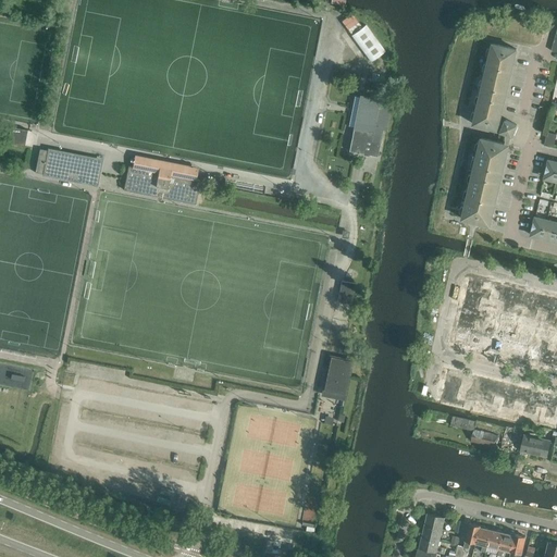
[(366,25),(351,35),(371,62),(385,51),(366,25)]
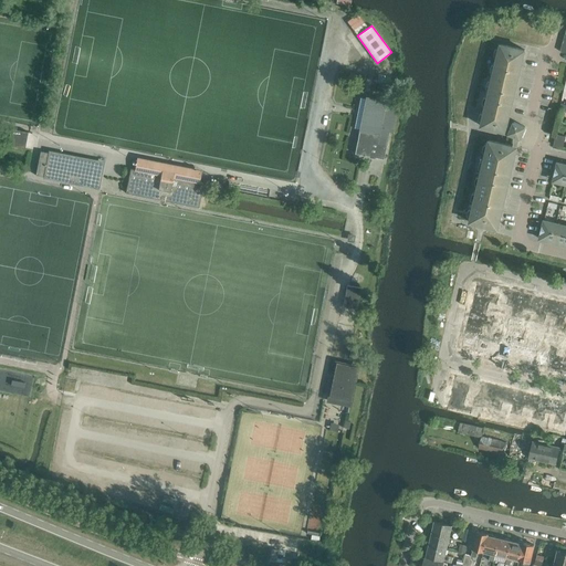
[(501,44),(496,61),(517,65),(520,58),(522,58),(522,60),(523,60),(525,50),(501,44)]
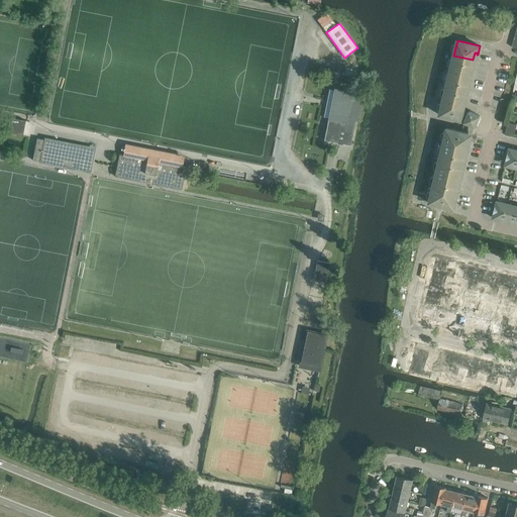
[(453,56),(450,70),(470,75),(473,60),(453,56)]
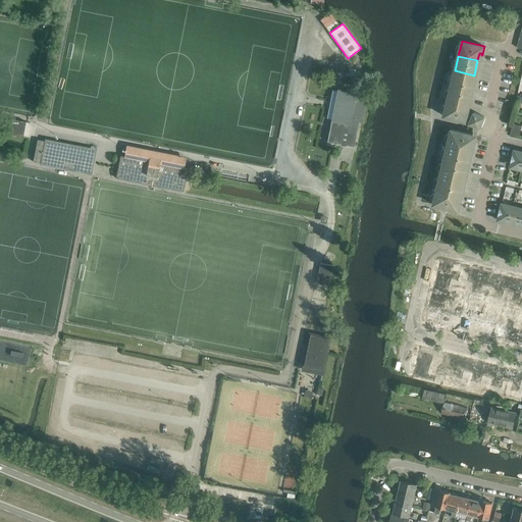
[(455,70),(451,86),(470,91),(474,75),(455,70)]
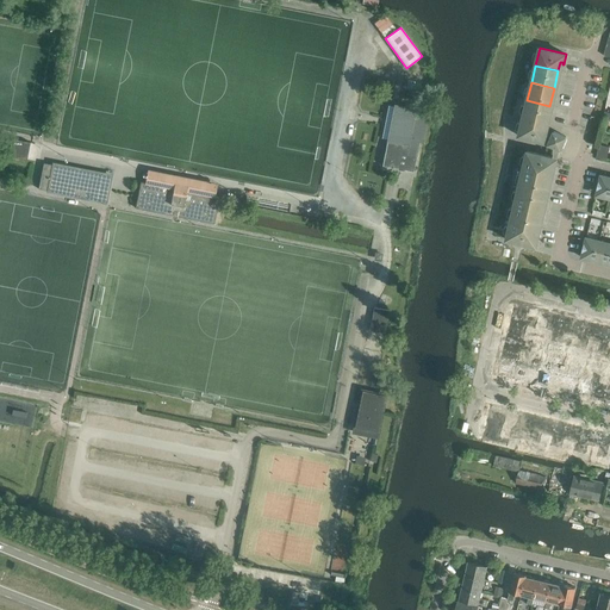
[(527,100),(523,118),(546,123),(549,106),(527,100)]
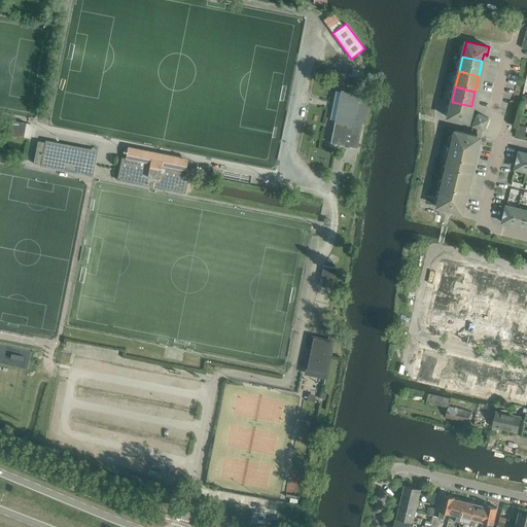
[(338,121),(335,120),(330,143),(357,148),(362,123),(365,124),(372,96),(359,93),(352,92),(351,94),(344,93),(338,121)]
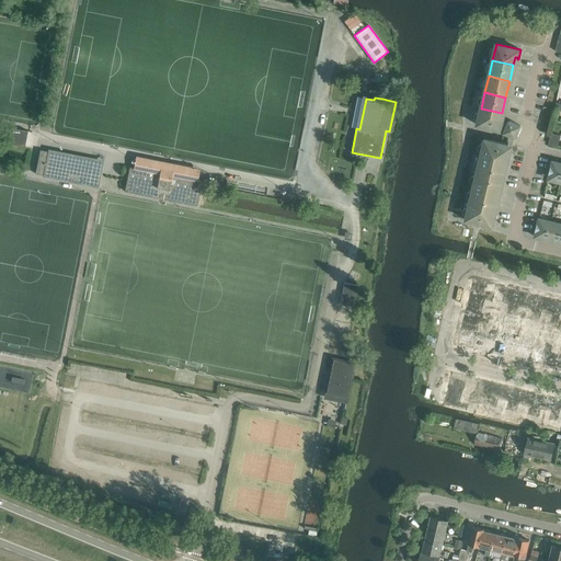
[(502,113),(481,109),(477,125),(501,130),(505,132),(515,136),(521,125),(510,121),(508,123),(503,121),(501,128),(501,129),(497,129),(502,113)]
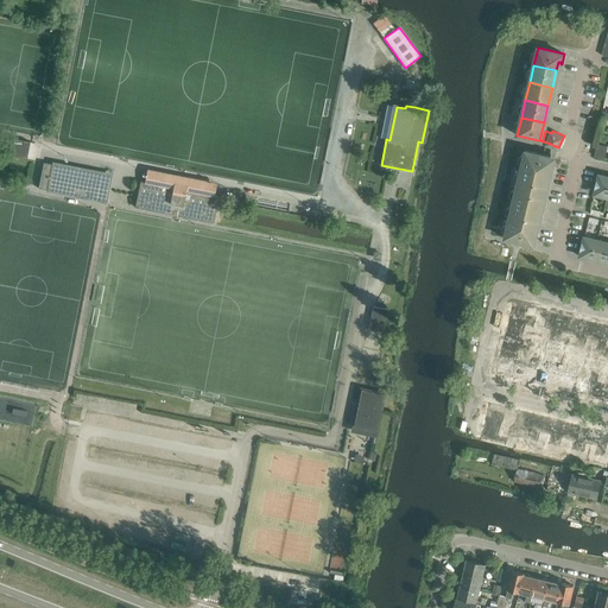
[(8,156),(26,159),(30,141),(12,138),(8,156)]
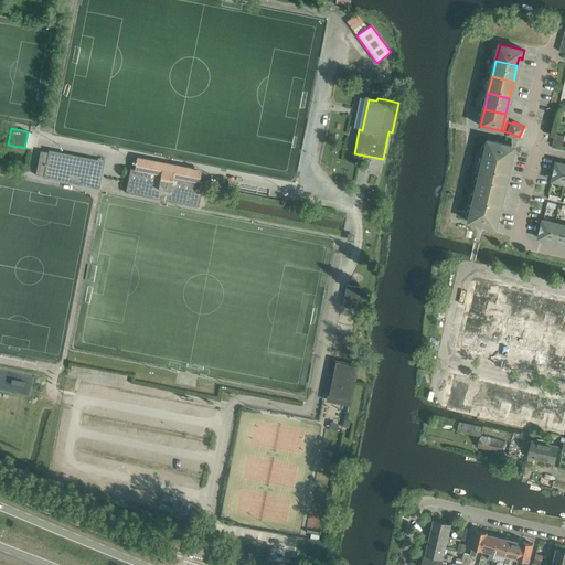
[(552,145),(562,147),(564,136),(555,134),(552,145)]
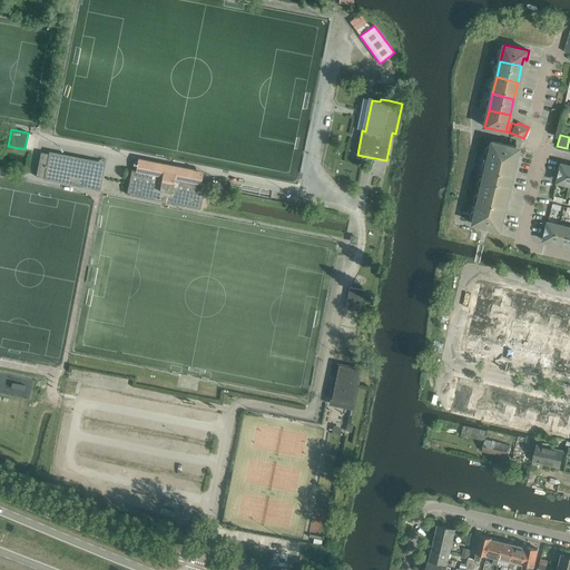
[(492,141),(489,158),(513,164),(517,148),(518,148),(518,147),(492,141)]
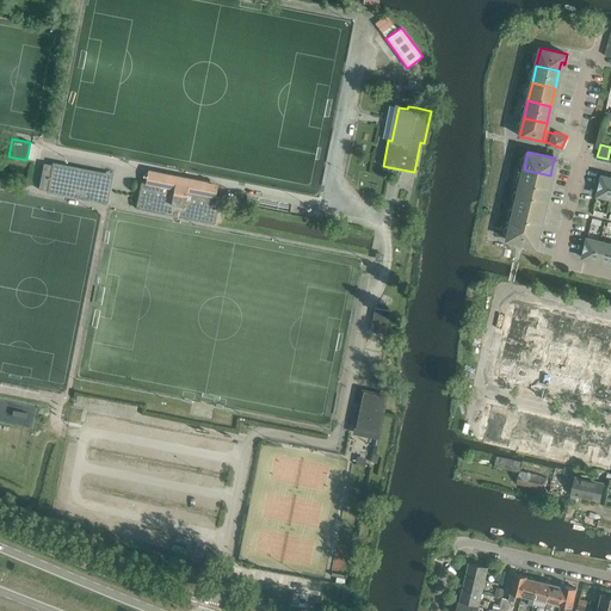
[(38,190),(47,191),(92,199),(96,199),(98,198),(100,197),(102,193),(105,176),(43,164),(38,190)]
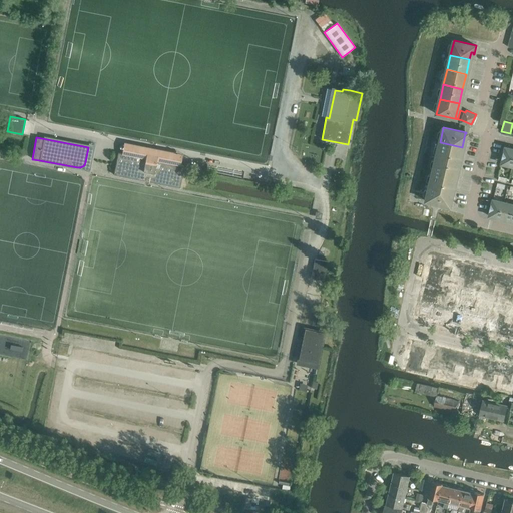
[(440,142),(436,156),(459,162),(462,147),(440,142)]
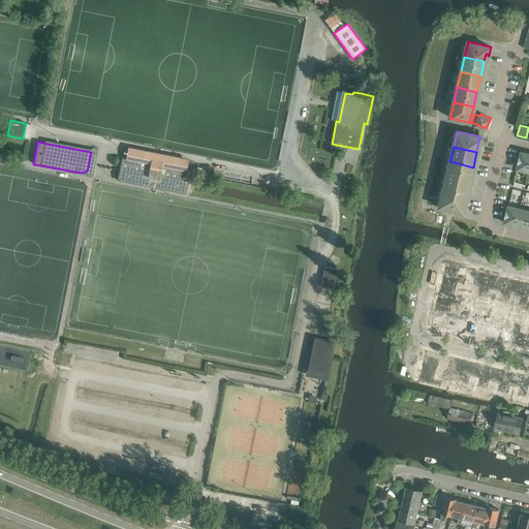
[(117,180),(186,193),(190,172),(186,170),(188,160),(128,148),(126,158),(122,158),(117,180)]
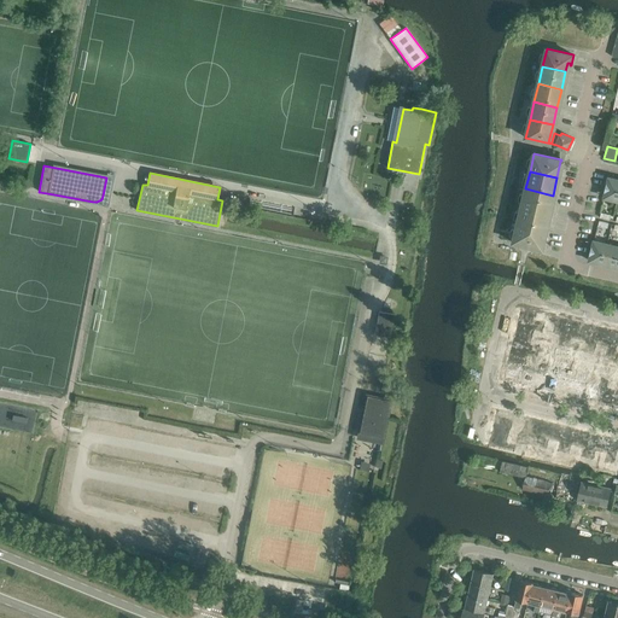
[(605,197),(617,200),(617,198),(617,179),(608,178),(605,197)]
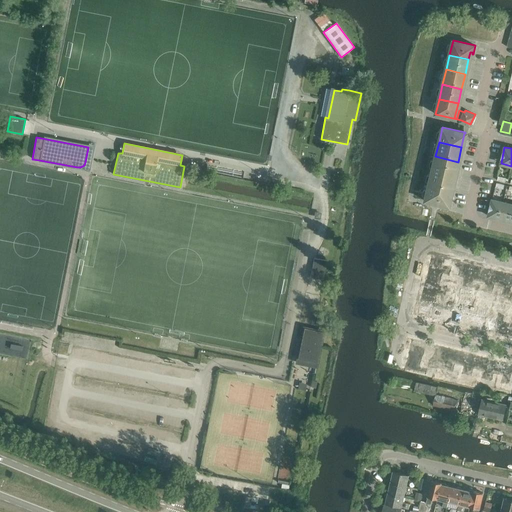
[(435,156),(432,171),(454,176),(458,162),(435,156)]
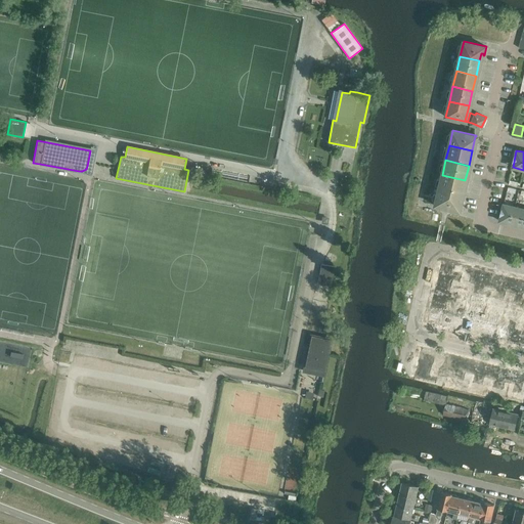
[(442,175),(438,190),(462,195),(465,180),(442,175)]
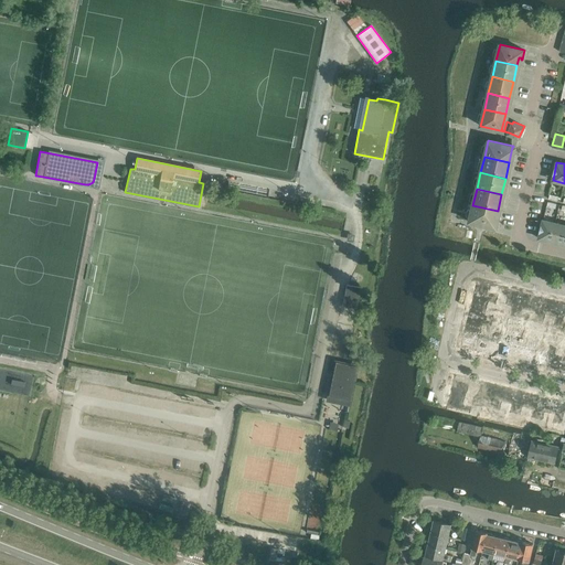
[(498,211),(472,205),(469,222),(497,228),(499,219),(498,219),(498,220),(496,219),(498,211)]
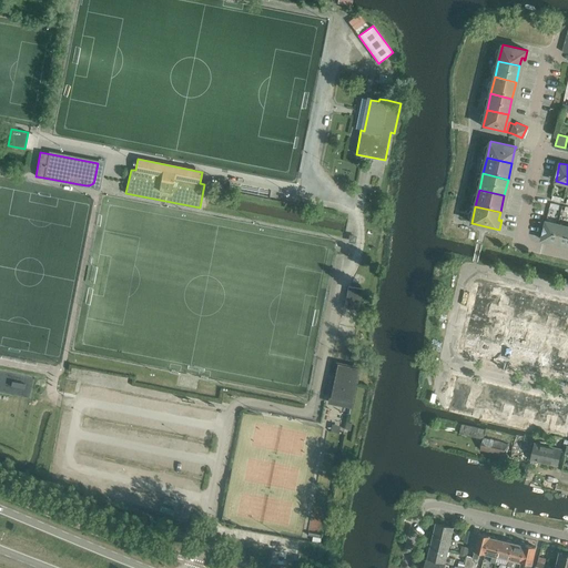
[(541,240),(554,242),(558,224),(546,221),(541,240)]
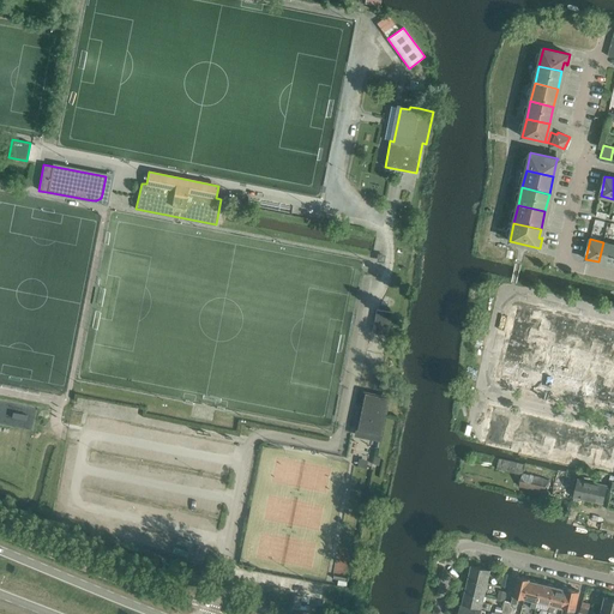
[(600,260),(612,264),(613,253),(613,245),(603,242),(599,262),(600,263),(600,260)]
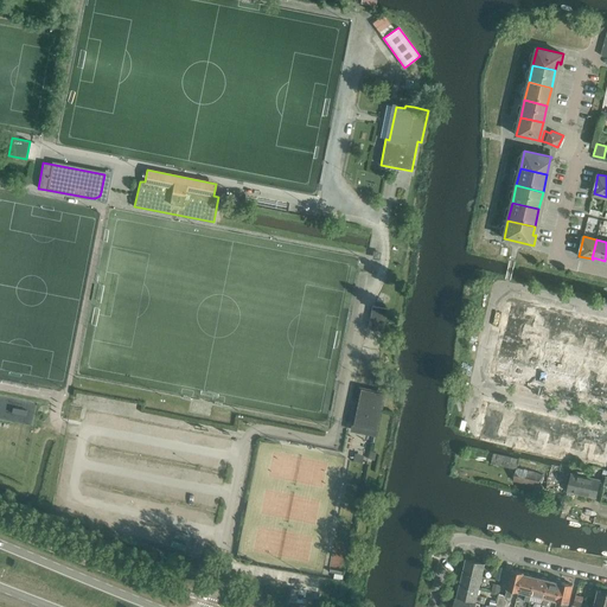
[(511,302),(494,372),(511,376),(528,306),(511,302)]
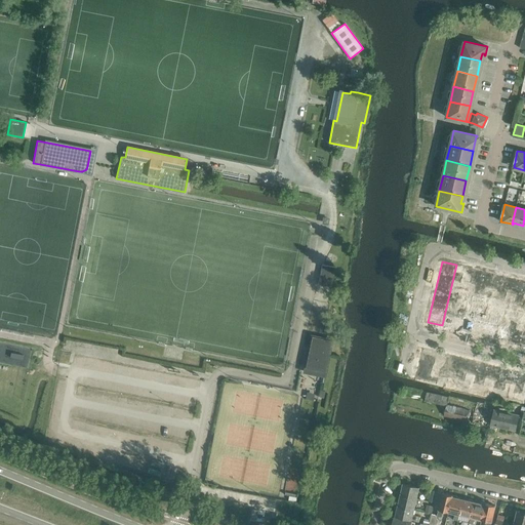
[(322,265),(318,284),(331,287),(335,268),(322,265)]
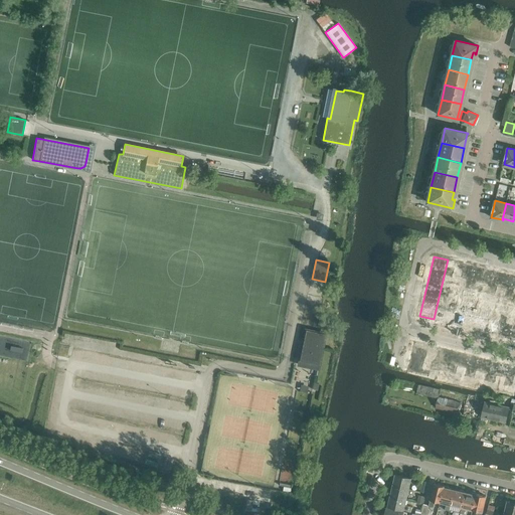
[(462,280),(514,289),(514,274),(465,265),(462,280)]
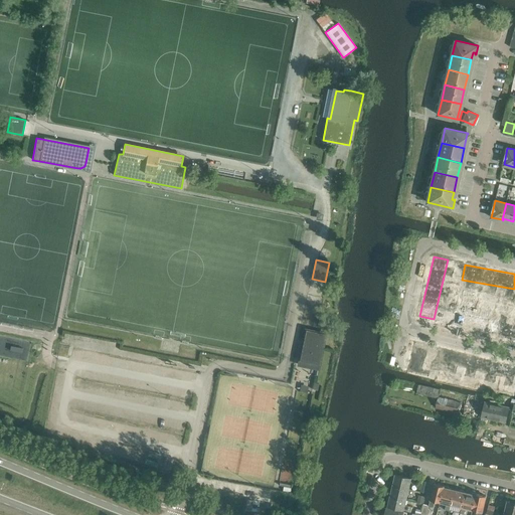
[(445,277),(455,277),(454,282),(461,282),(461,274),(454,273),(454,267),(446,267),(445,277)]
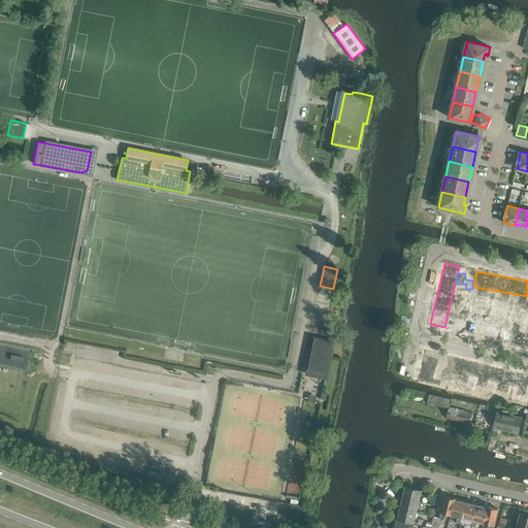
[(453,292),(453,302),(468,303),(468,293),(453,292)]
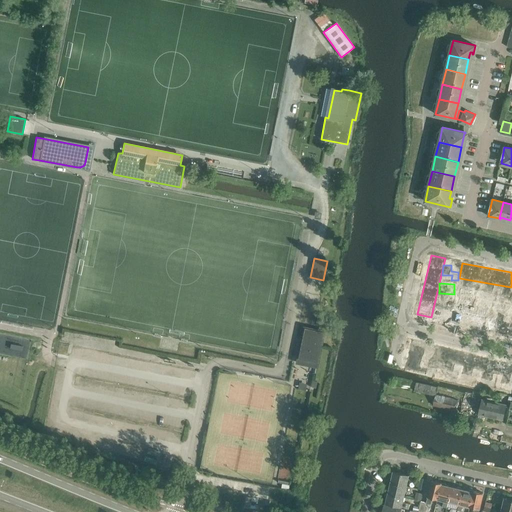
[(471,295),(459,293),(458,307),(467,308),(468,301),(470,301),(471,295)]
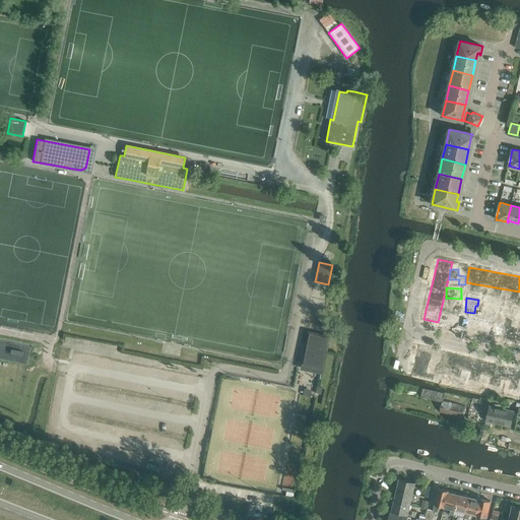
[(485,319),(496,321),(500,300),(488,298),(485,310),(488,311),(485,319)]
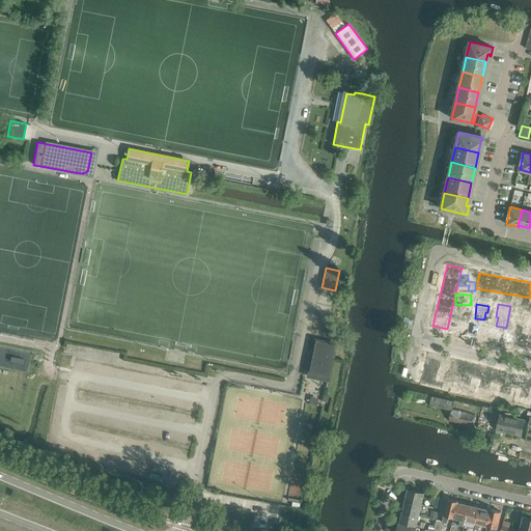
[(516,318),(529,320),(530,311),(519,308),(516,318)]
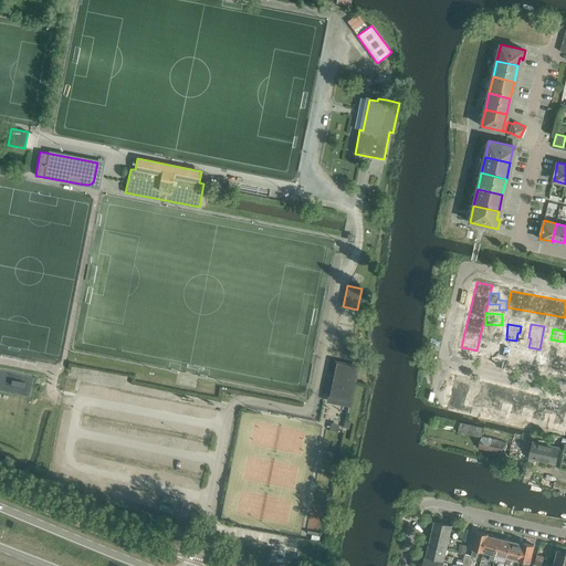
[(495,358),(565,371),(565,355),(499,342),(495,358)]
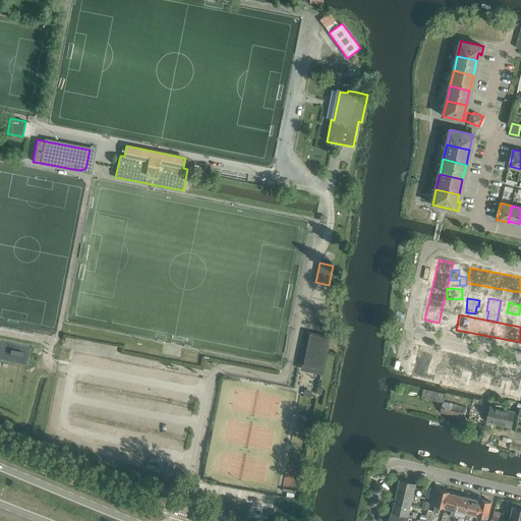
[(303,364),(323,368),(329,338),(309,334),(305,351),(303,364)]
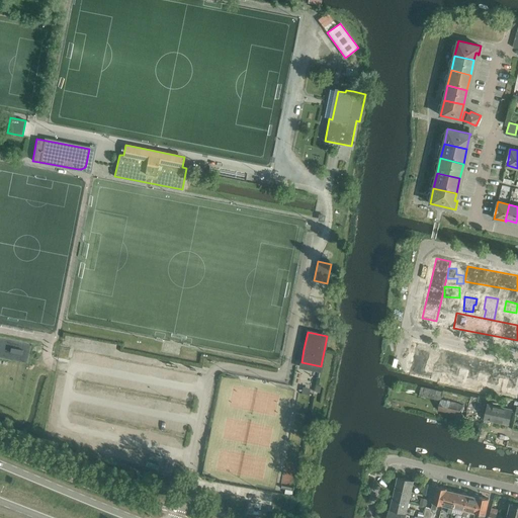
[(415,342),(411,373),(425,375),(429,344),(415,342)]
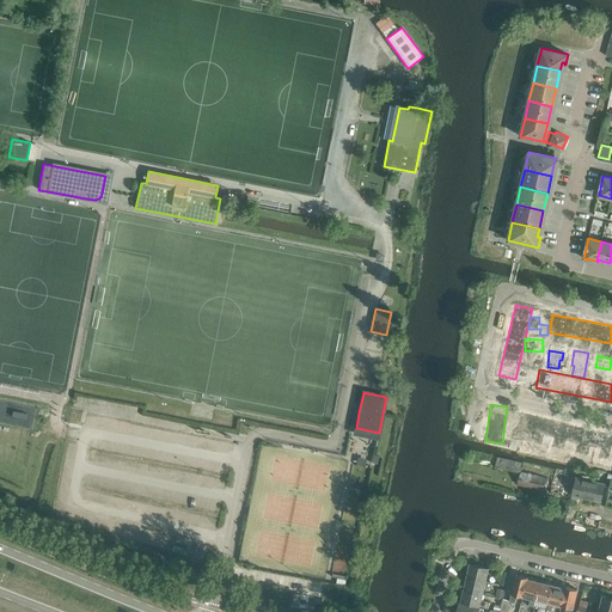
[(611,450),(611,432),(528,414),(525,430),(531,432),(527,447),(540,451),(544,434),(555,438),(551,453),(562,456),(565,440),(601,448),(599,457),(610,459),(611,451),(611,450)]
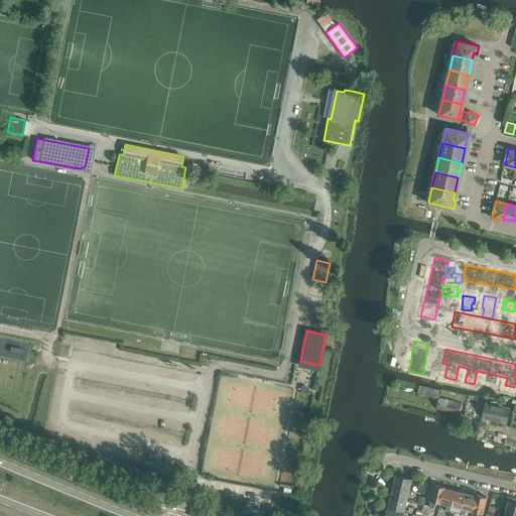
[(439,399),(436,408),(459,414),(462,403),(439,397),(441,390),(419,385),(417,393),(439,399)]
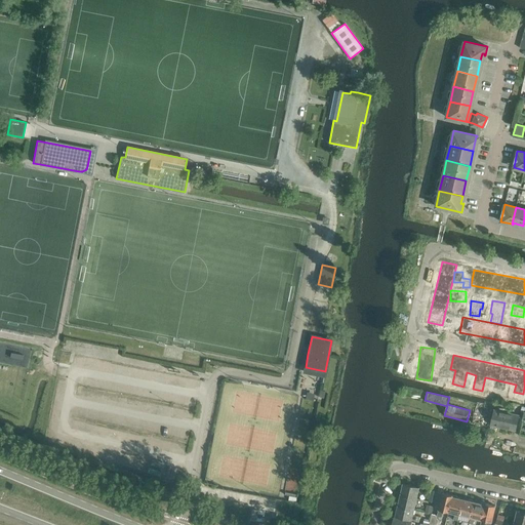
[(472,422),(488,427),(491,413),(492,408),(477,404),(472,422)]
